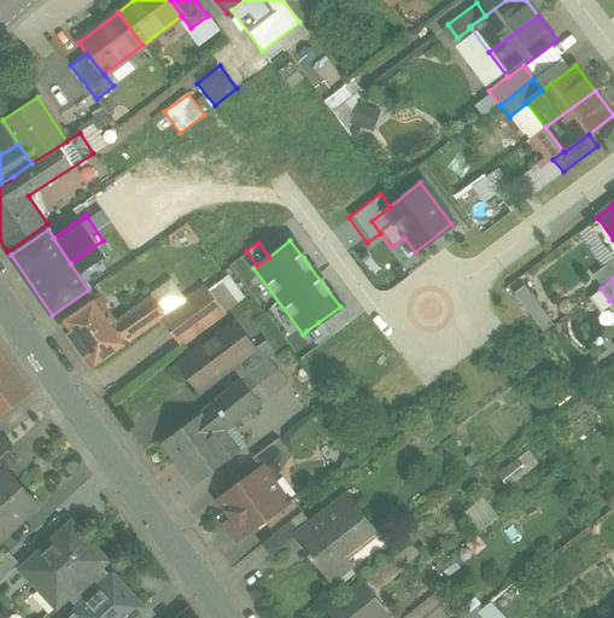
[(204,286),(163,315),(164,315),(159,319),(180,347),(223,313),(204,286)]
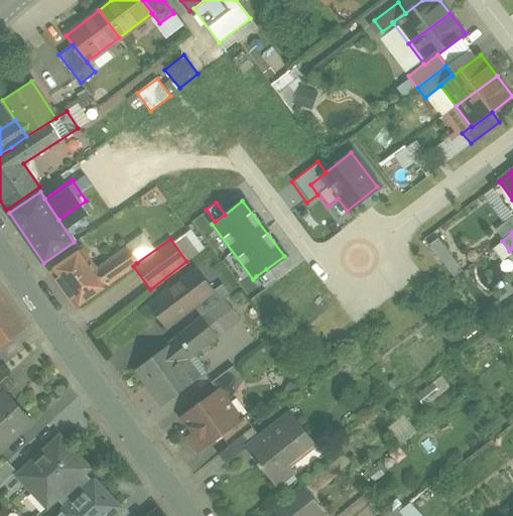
[(436,239),(428,245),(443,265),(452,259),(436,239)]
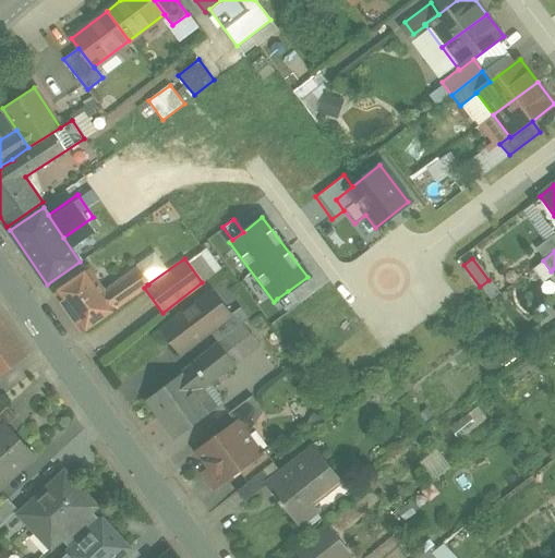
[(87,269),(53,292),(81,332),(115,310),(115,308),(144,288),(148,284),(147,284),(137,269),(104,293),(87,269)]
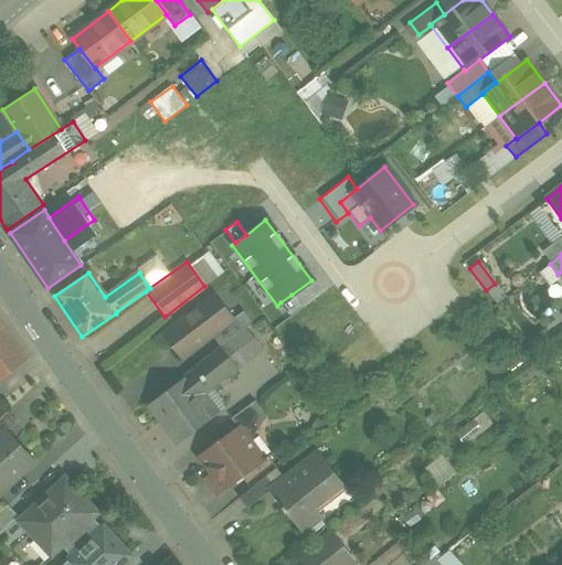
[(301,308),(292,295),(281,302),(290,316),(301,308)]
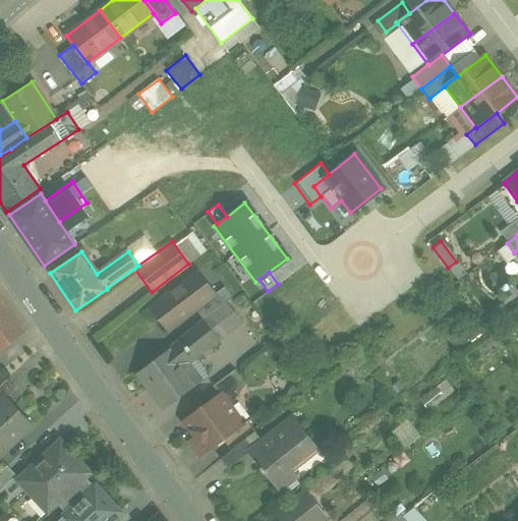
[(197,273),(152,307),(168,330),(195,309),(215,295),(214,294),(197,273)]
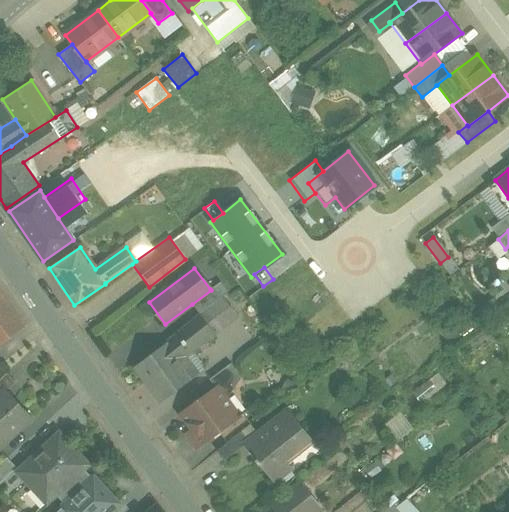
[(210,289),(211,290),(192,304),(199,314),(223,296),(228,292),(220,282),(210,289)]
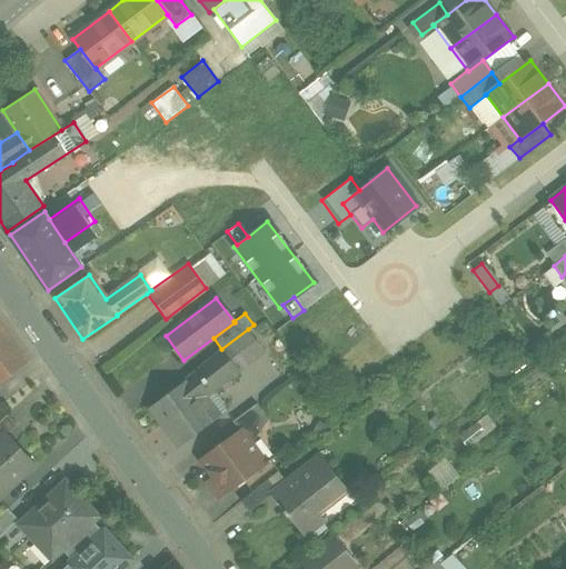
[(248,329),(221,349),(222,350),(237,370),(264,351),(248,329)]
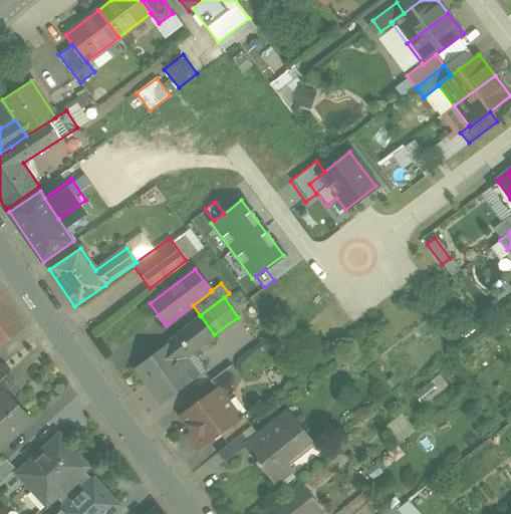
[(2,300),(0,301),(0,347),(24,329),(2,300)]
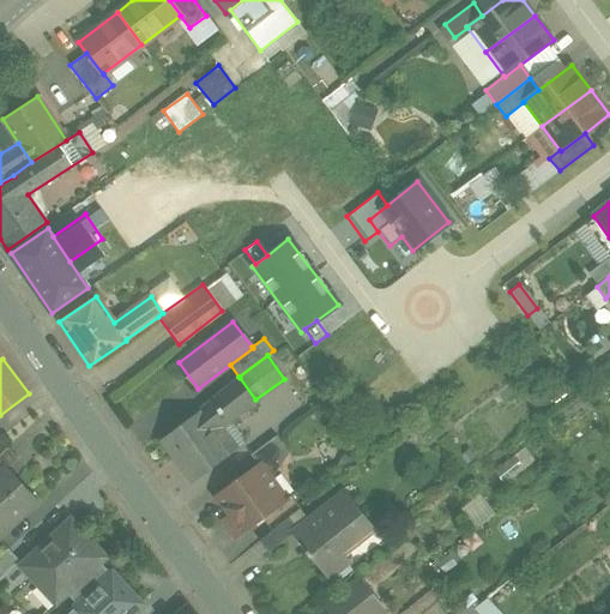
[(199,410),(162,439),(193,482),(230,453),(215,432),(229,421),(257,399),(255,399),(240,378),(199,410)]
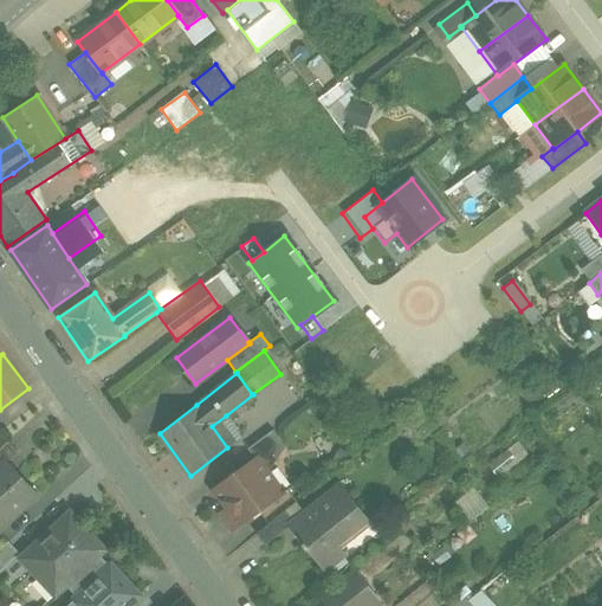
[(245,406),(254,420),(296,394),(286,380),(245,406)]
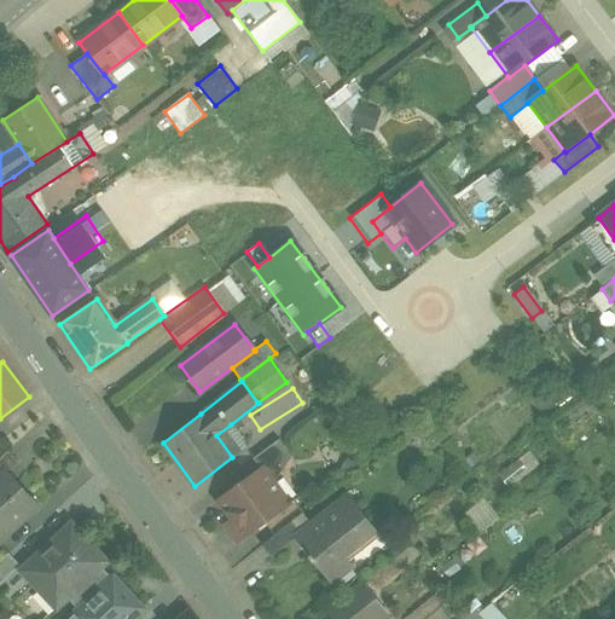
[(247,447),(231,424),(216,435),(232,457),(247,447)]
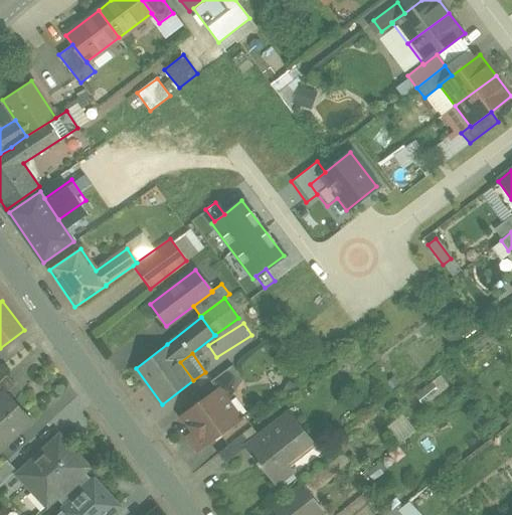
[(231,365),(209,381),(216,390),(220,388),(228,400),(241,379),(231,365)]
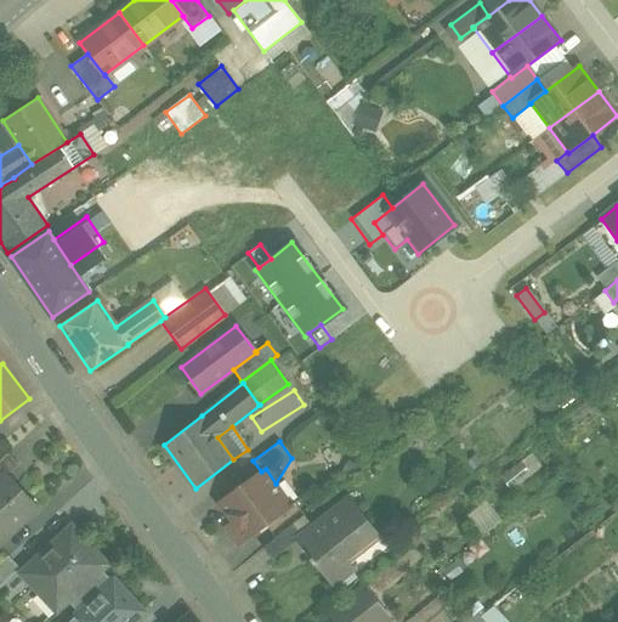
[(7,453),(0,459),(0,479),(6,474),(7,475),(18,465),(7,453)]
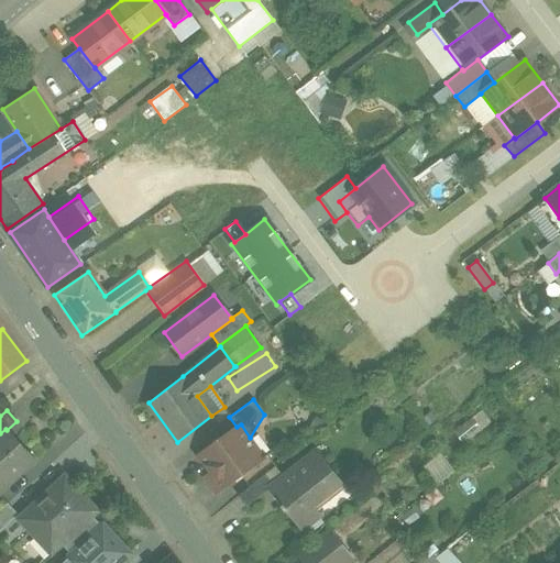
[(461,443),(492,424),(483,411),(453,430),(461,443)]
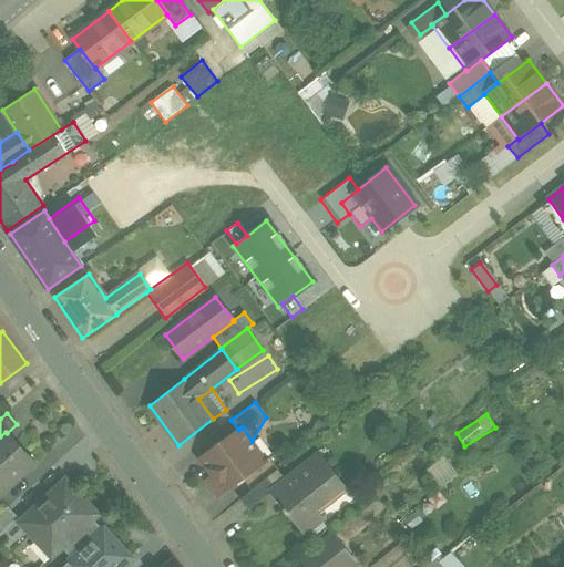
[(238,430),(201,459),(214,476),(206,481),(217,496),(242,478),(266,461),(265,459),(263,461),(250,443),(252,441),(243,428),(238,430)]
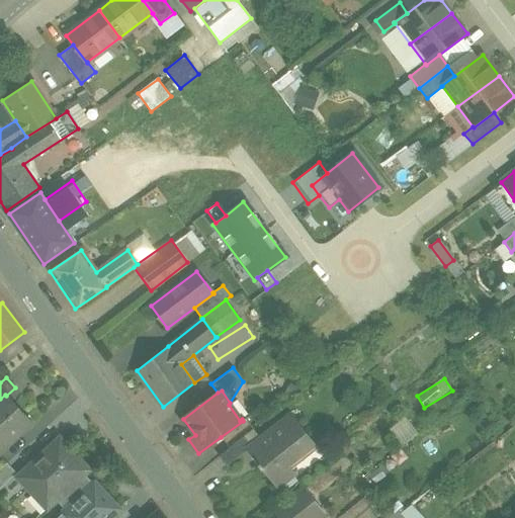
[(6,396),(5,395),(0,399),(0,451),(31,423),(6,396)]
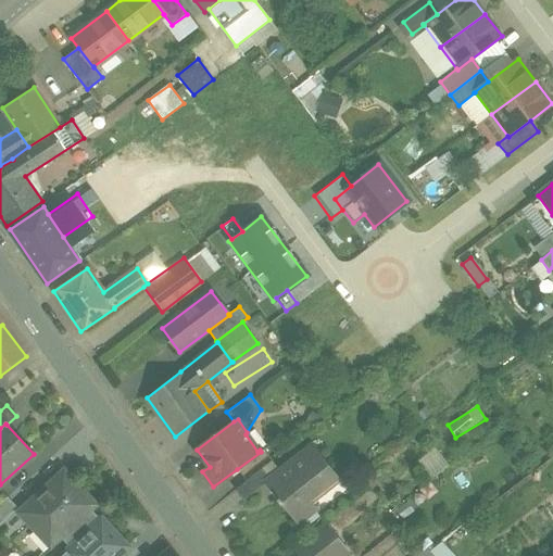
[(269,478),(265,481),(266,482),(298,521),(315,507),(309,498),(336,477),(340,481),(341,480),(313,444),(269,478)]
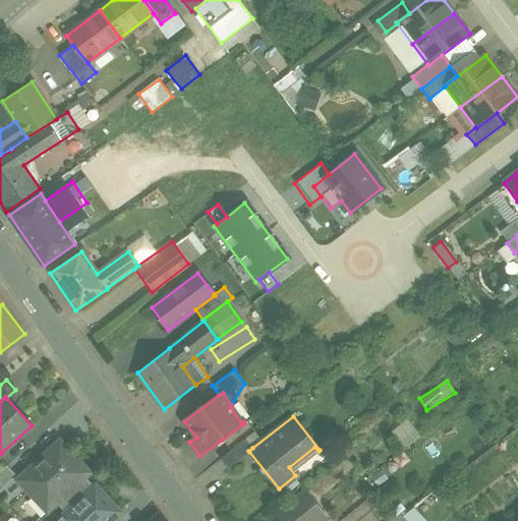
[(244,423),(222,440),(230,451),(246,439),(254,431),(246,419),(243,421),(244,423)]
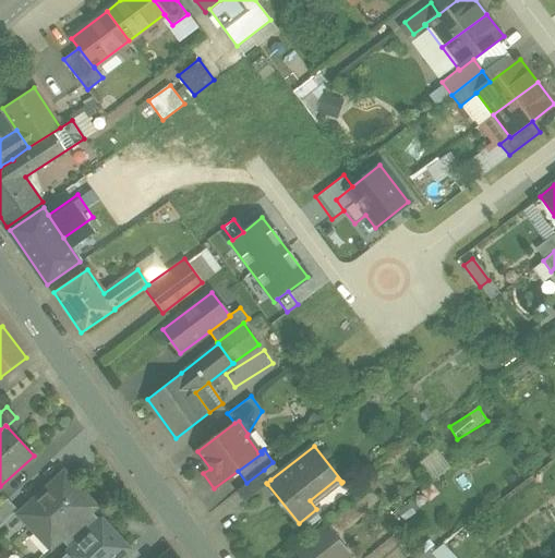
[(437,451),(424,460),(435,476),(448,468),(437,451)]
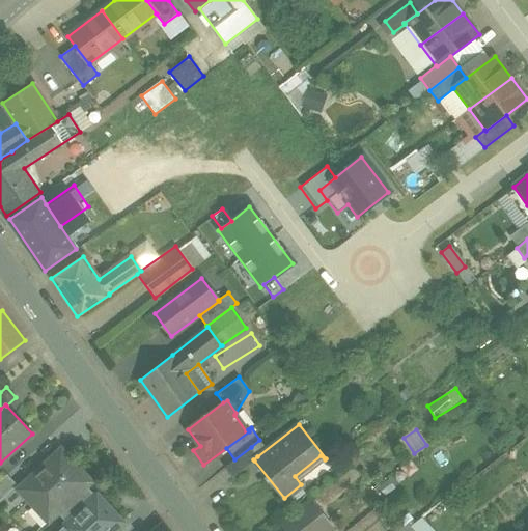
[(234,459),(225,467),(233,477),(254,460),(253,459),(257,456),(251,447),(234,459)]
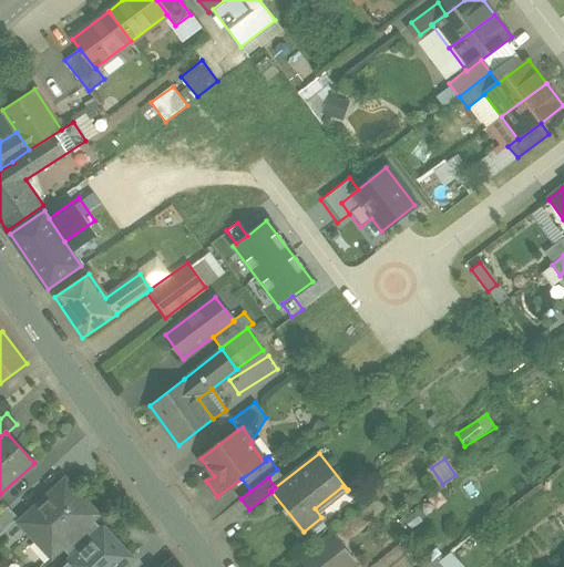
[(63,481),(19,523),(36,542),(42,536),(55,550),(60,546),(90,518),(94,515),(63,481)]
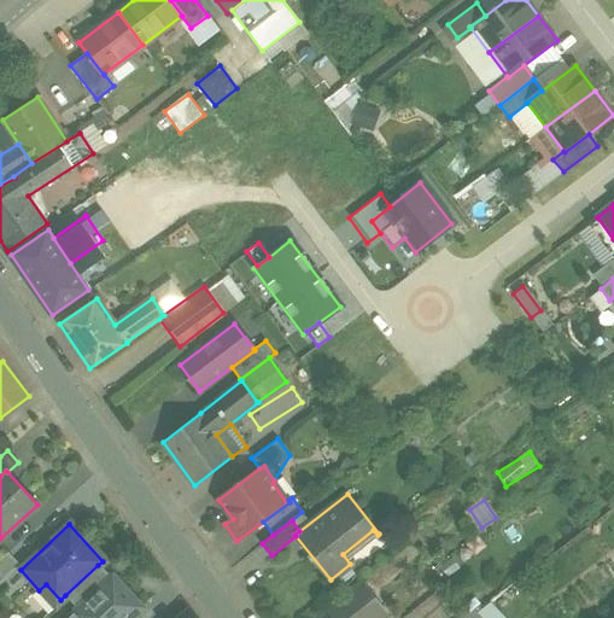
[(6,553),(0,558),(0,581),(18,565),(6,553)]
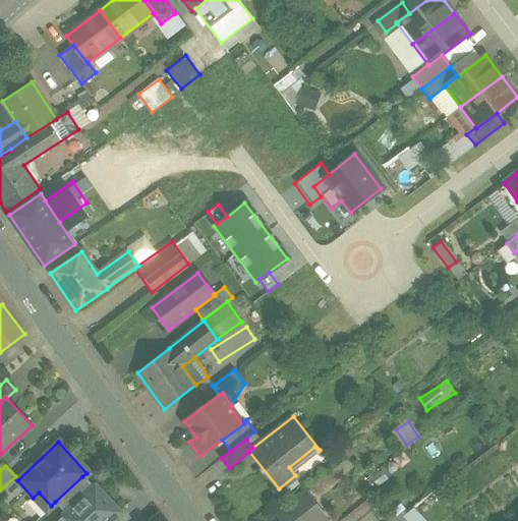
[(82,476),(55,502),(65,514),(93,488),(82,476)]
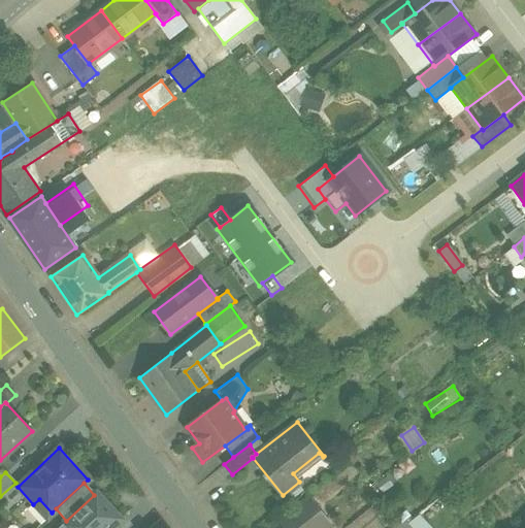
[(94,495),(66,521),(58,527),(110,527),(120,520),(96,494),(94,495)]
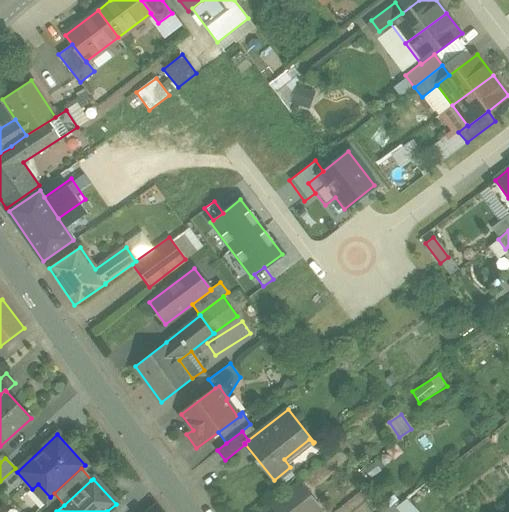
[(299,480),(270,503),(276,511),(287,511),(305,498),(311,494),(299,480)]
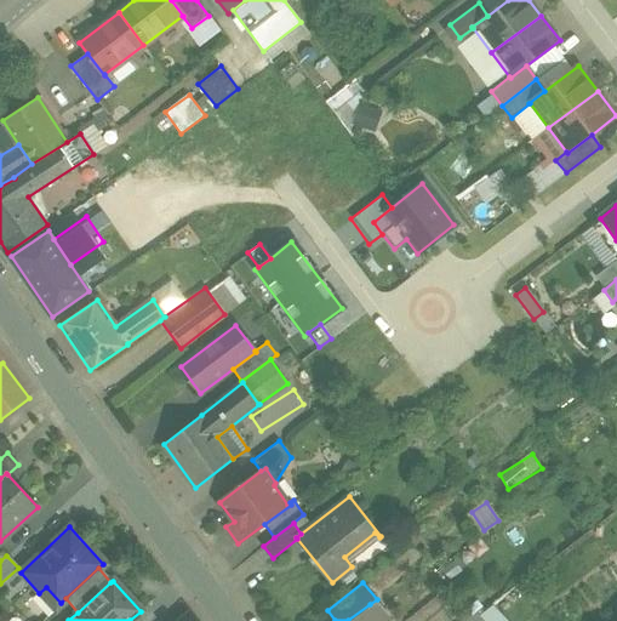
[(381,620),(382,620),(370,604),(348,620),(381,620)]
